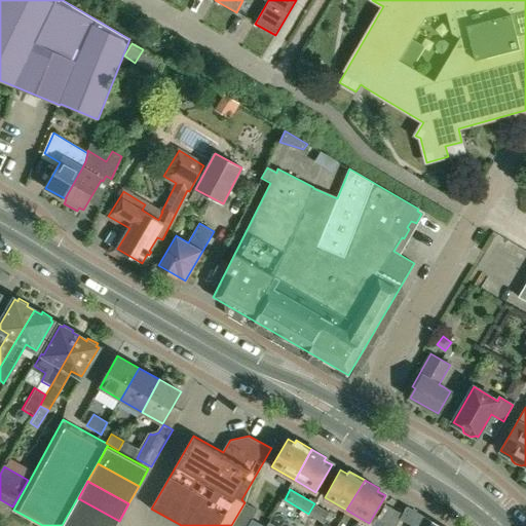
[(86,525),(116,525),(119,521),(78,498),(68,516),(86,525)]
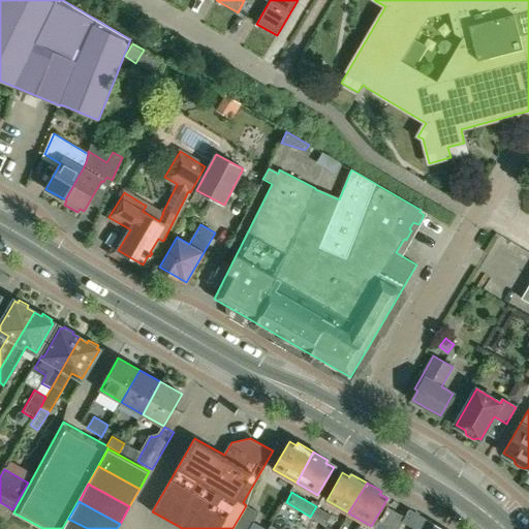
[(246,505),(232,528),(249,528),(259,512),(246,505)]
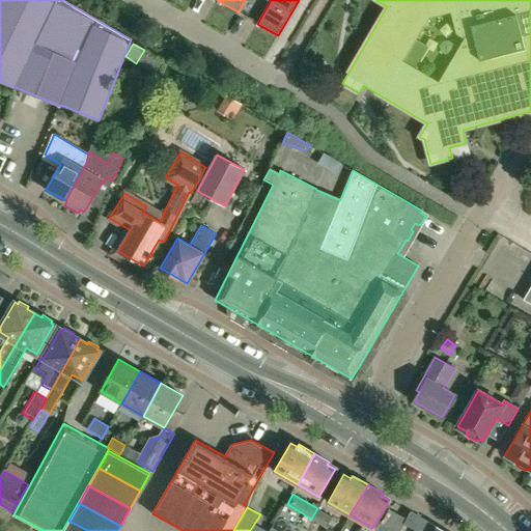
[(328,528),(334,519),(317,508),(311,519),(328,528)]
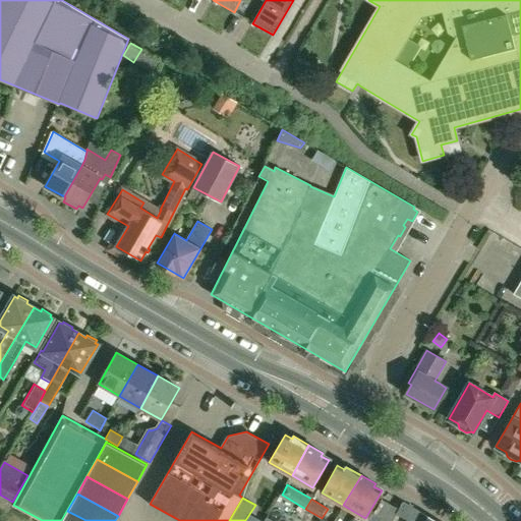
[(392,506),(382,500),(381,500),(372,515),(384,520),(392,506)]
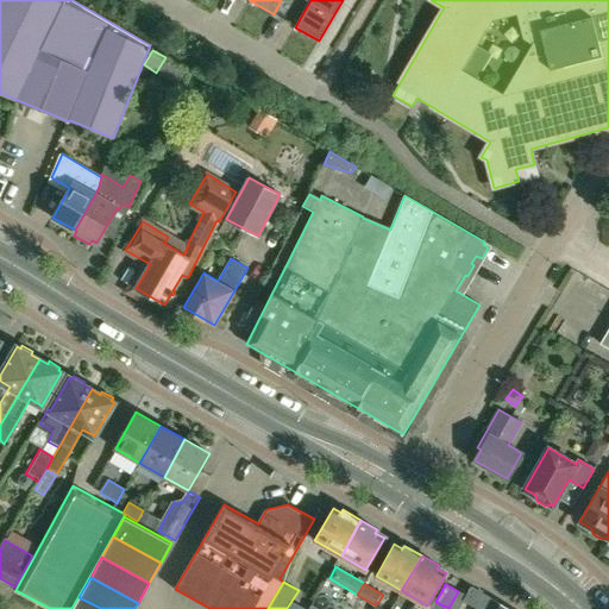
[(508,608),(471,586),(463,601),(477,608),(508,608)]
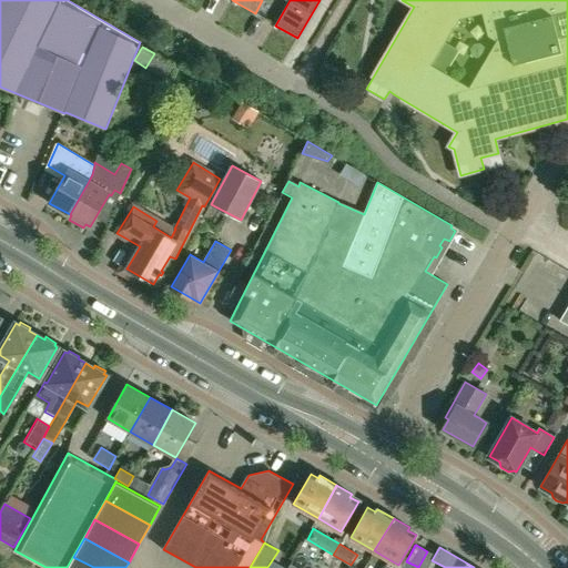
[(93,567),(73,557),(67,567),(93,567)]
